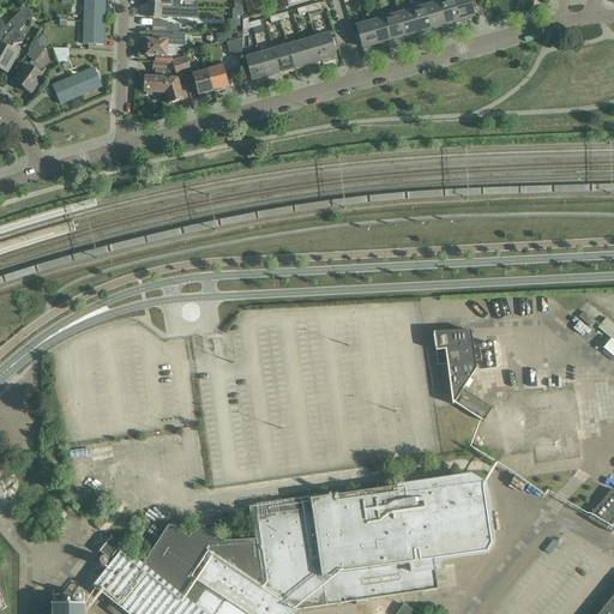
[(101,0),(84,0),(84,22),(103,23),(104,0),(101,0)]
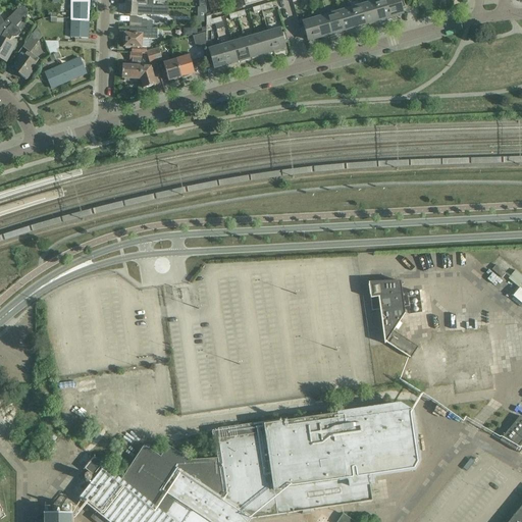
[(379,20),(381,19),(382,21),(389,19),(388,17),(390,17),(385,0),(380,0),(373,2),(379,20)]
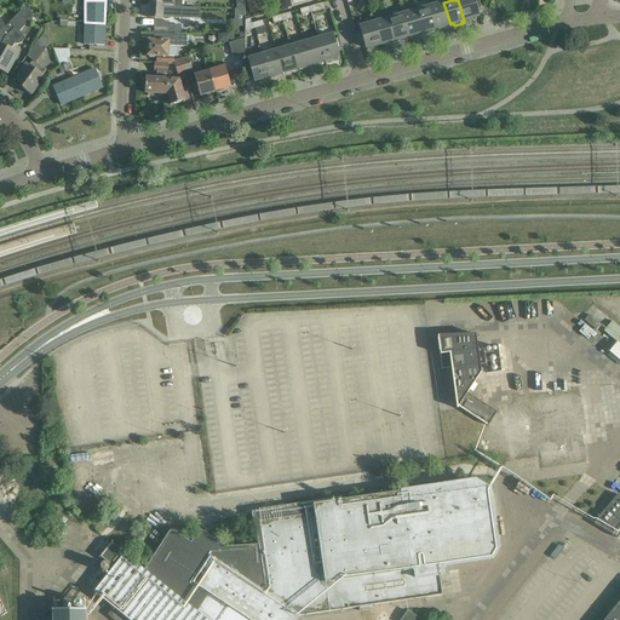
[(458,0),(464,21),(478,16),(476,10),(481,9),(478,0),(458,0)]
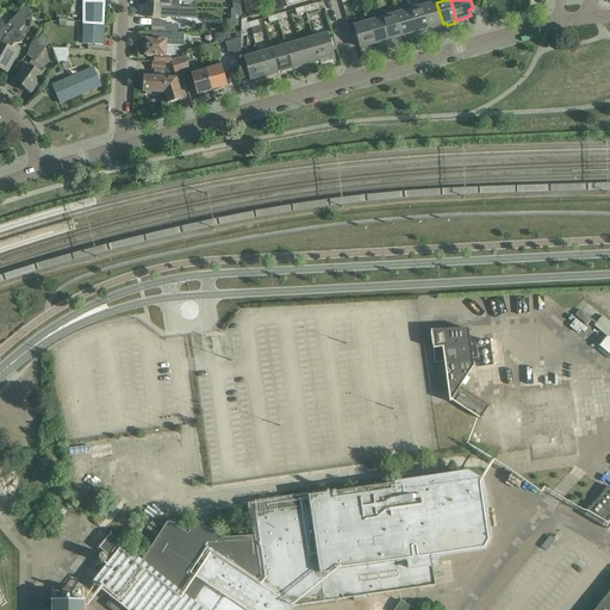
[(443,24),(436,2),(423,7),(429,27),(430,27),(431,30),(440,27),(440,25),(443,24)]
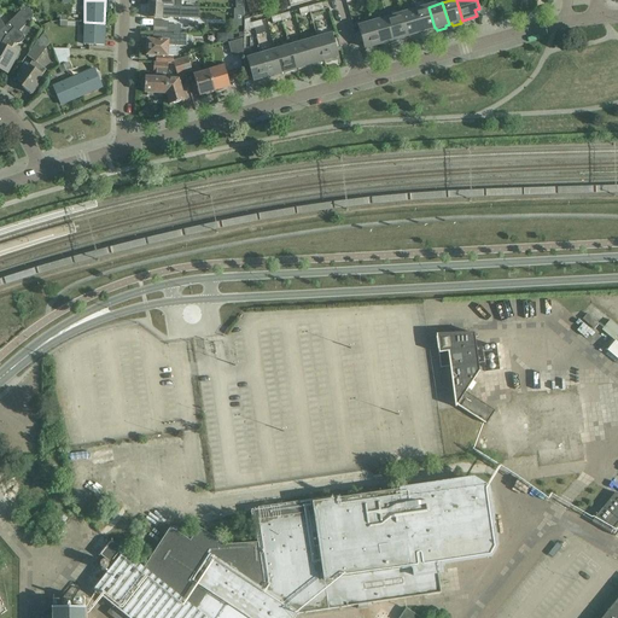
[(308,7),(310,15),(324,10),(322,4),(308,7)]
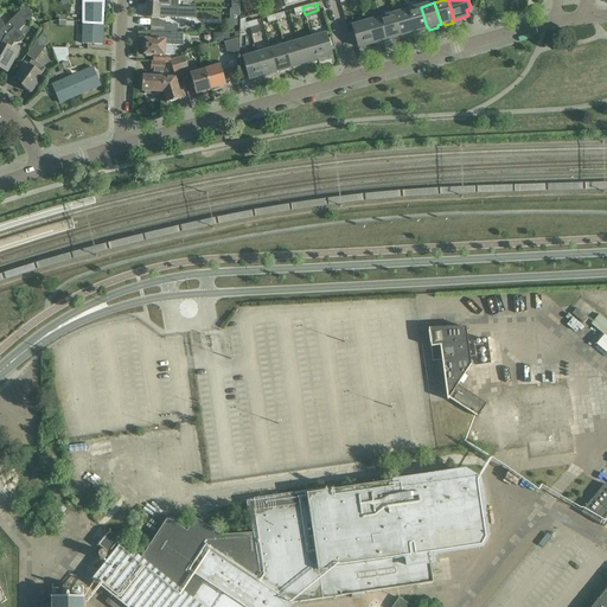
[(5,25),(0,30),(0,44),(0,45),(0,69),(7,74),(19,52),(11,48),(14,43),(16,44),(19,43),(21,42),(23,39),(23,36),(21,33),(19,31),(32,18),(32,17),(33,16),(26,5),(5,26),(5,25)]
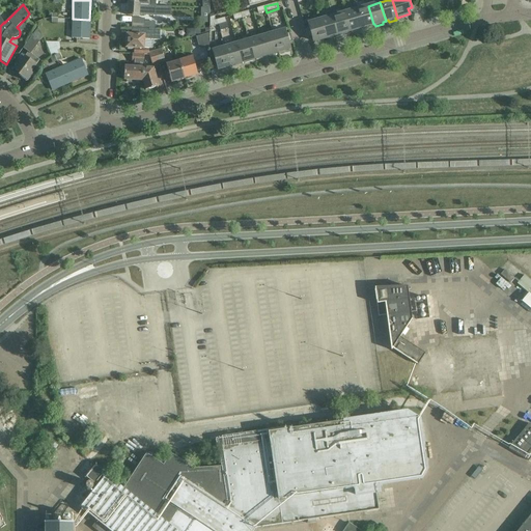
[(171,7),(159,6),(156,6),(139,5),(139,4),(128,4),(128,16),(138,17),(139,16),(155,17),(171,17),(171,7)]
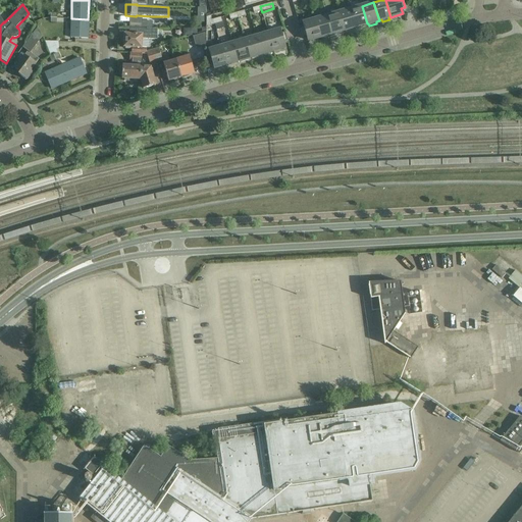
[(367,23),(362,6),(350,9),(355,28),(358,27),(359,29),(366,27),(365,24),(367,23)]
